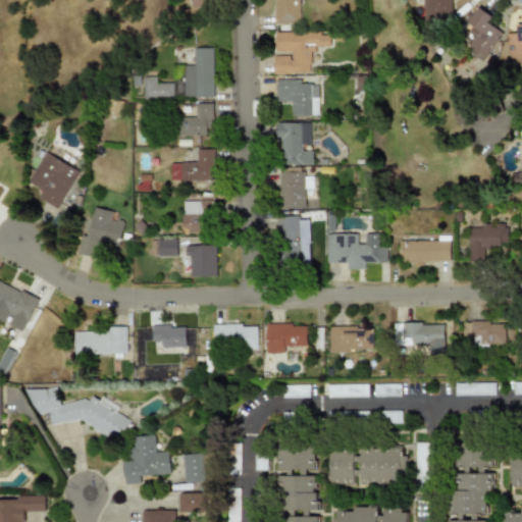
[(188,0),(190,8),(211,4),(210,0),(188,0)]
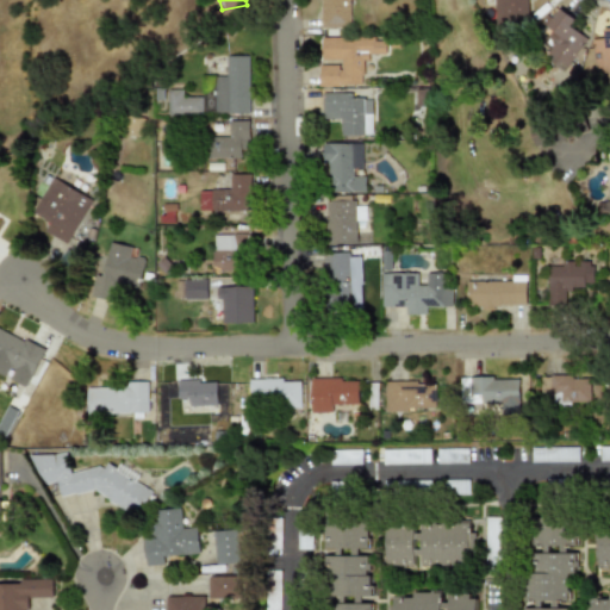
[(318,0),(318,27),(348,29),(348,0),(318,0)]
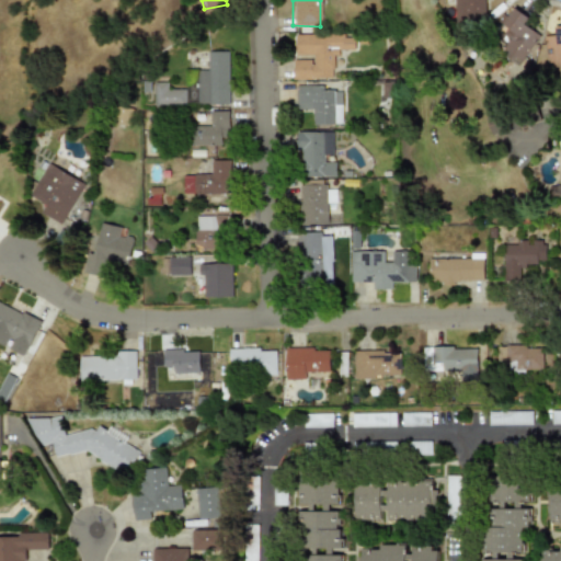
[(453,0),(454,22),(484,22),(483,0),(453,0)]
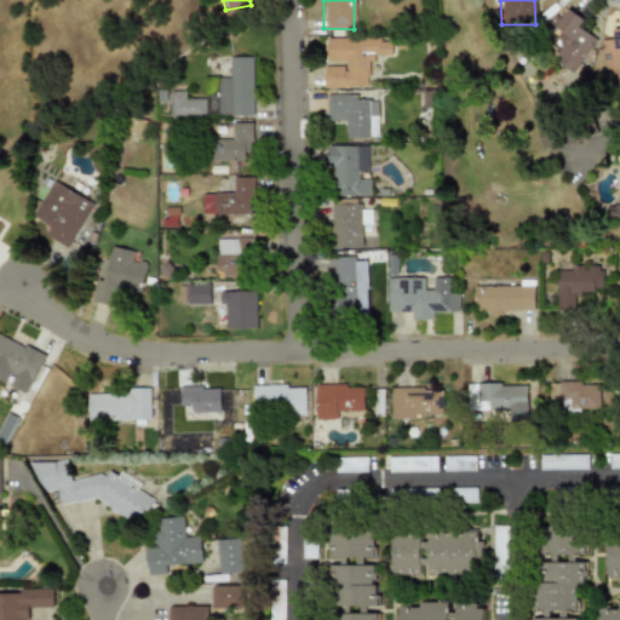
[(578,27),(583,19),(567,9),(555,28),(558,30),(549,45),(562,53),(556,63),(573,73),(595,38),(578,27)]
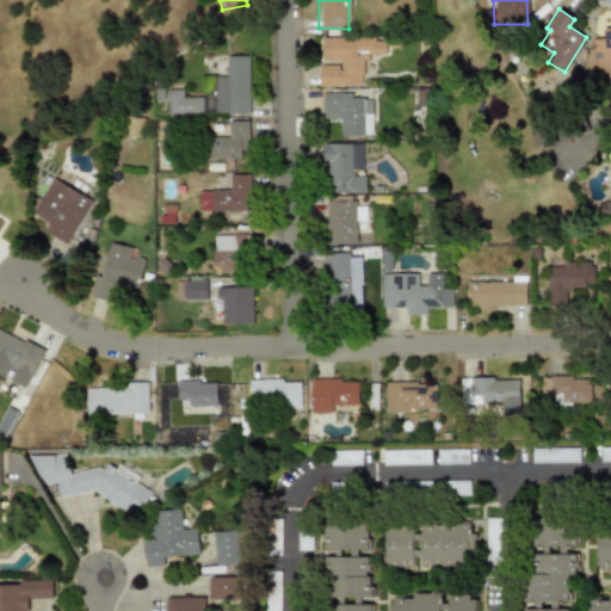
[(610,28),(603,29),(603,38),(592,39),(594,74),(610,74),(610,28)]
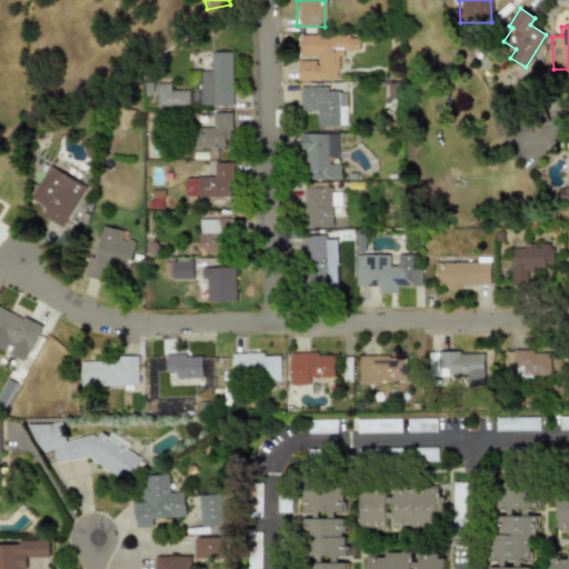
[(338,81),(338,51),(359,51),(359,35),(299,35),(299,55),(316,55),(316,60),(297,60),(297,80),(338,81)]
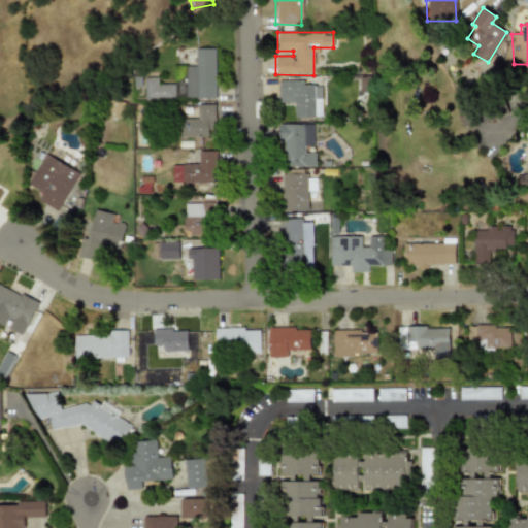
[(157,85),(157,77),(144,77),(144,99),(173,98),(173,84),(157,85)]
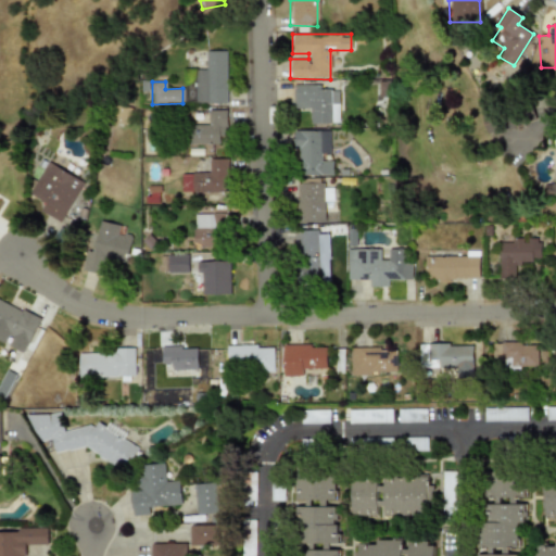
[(338,123),(338,90),(319,90),(319,85),(292,85),(292,109),(308,108),(310,124),(338,123)]
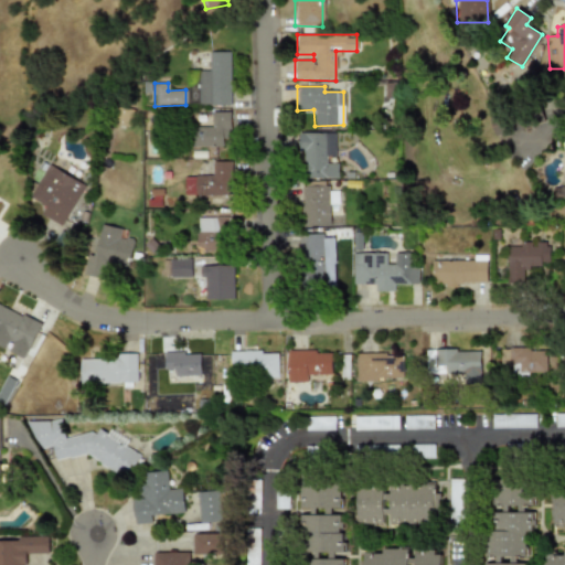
[(191,127),(191,147),(230,146),(228,112),(211,113),(212,127),(191,127)]
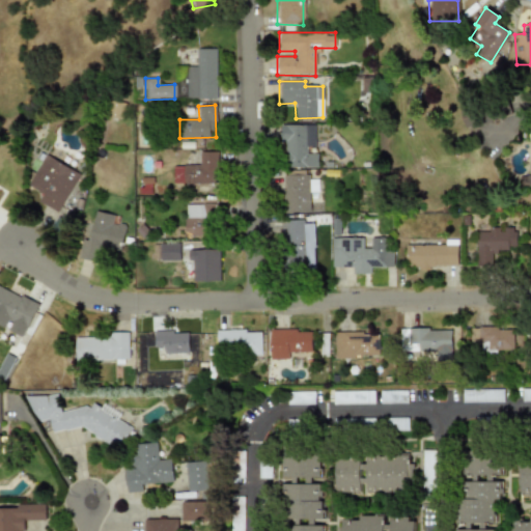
[(285,167),(317,167),(317,154),(306,154),(306,146),(314,146),(313,124),(280,124),(280,142),(285,142),(285,167)]
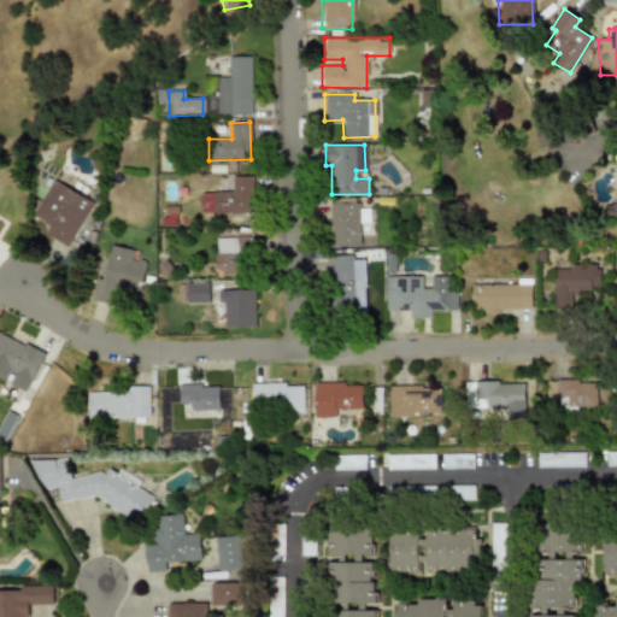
[(252,176),(231,176),(231,192),(200,193),(200,213),(253,212),(252,176)]
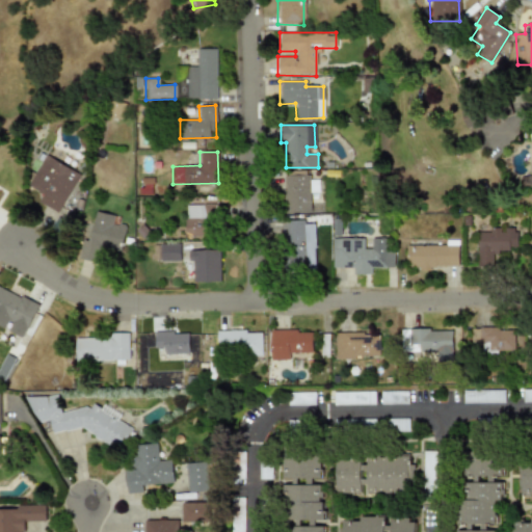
[(27,185),(42,193),(37,203),(57,213),(79,174),(44,155),(27,185)]
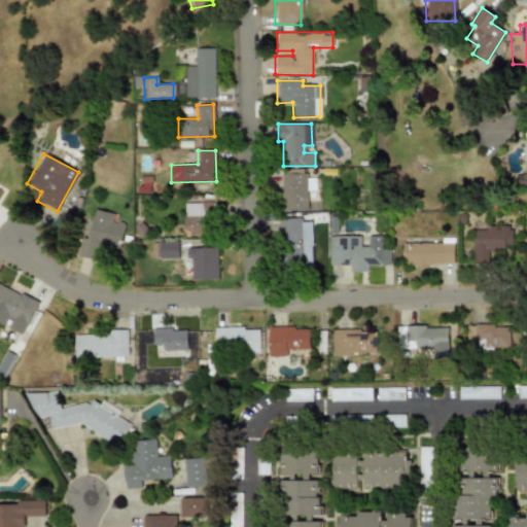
[(281,211),(307,210),(306,190),(315,190),(314,174),(279,175),(281,211)]
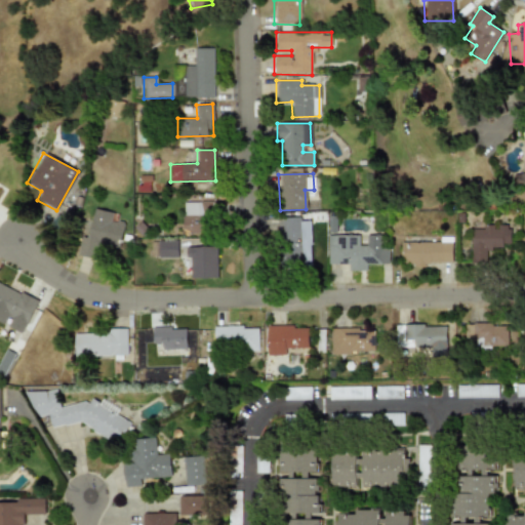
[(182,234),(210,234),(211,202),(183,202),(182,234)]
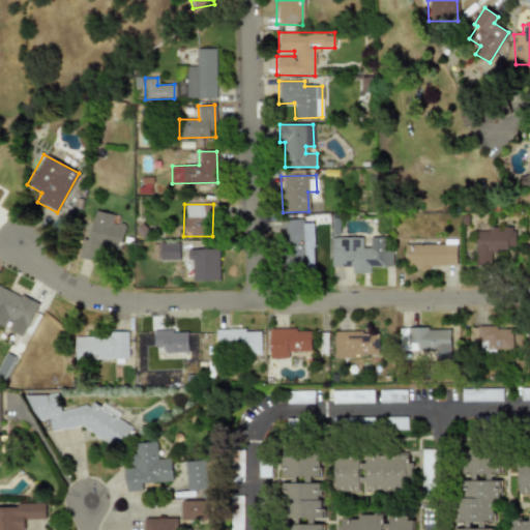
[(125,225),(112,222),(114,214),(94,210),(88,240),(82,239),(78,258),(96,261),(98,249),(119,254),(125,225)]
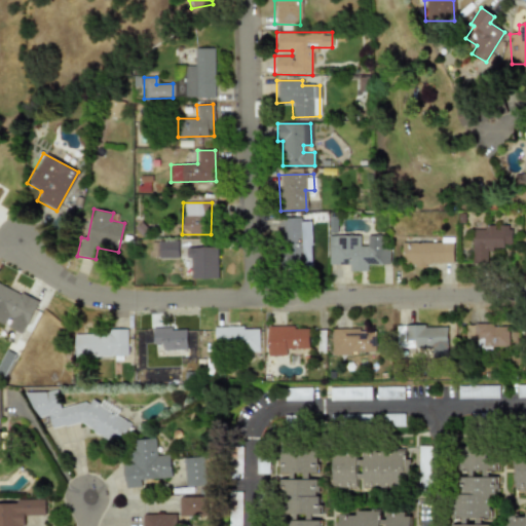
[(301,267),(301,266),(311,266),(310,221),(298,222),(298,218),(277,218),(278,267),(301,267)]
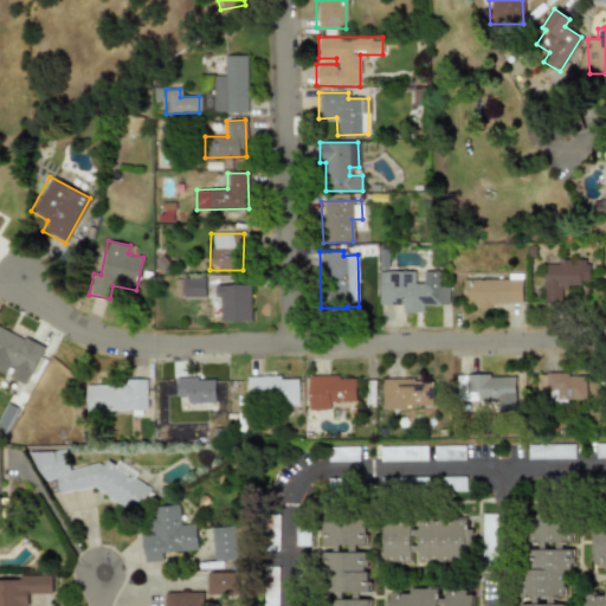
[(543,264),(543,303),(561,303),(560,288),(588,287),(587,259),(558,259),(558,264),(543,264)]
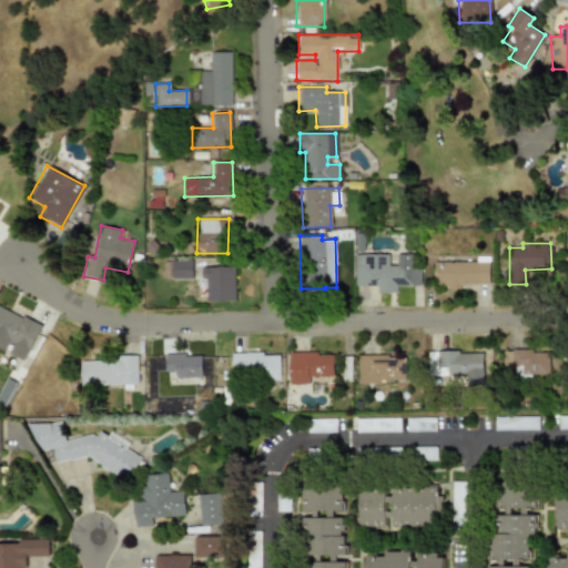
[(354,285),(376,285),(376,293),(396,293),(396,285),(419,285),(421,267),(412,267),(413,254),(396,254),(396,265),(388,265),(388,254),(354,254),(354,285)]
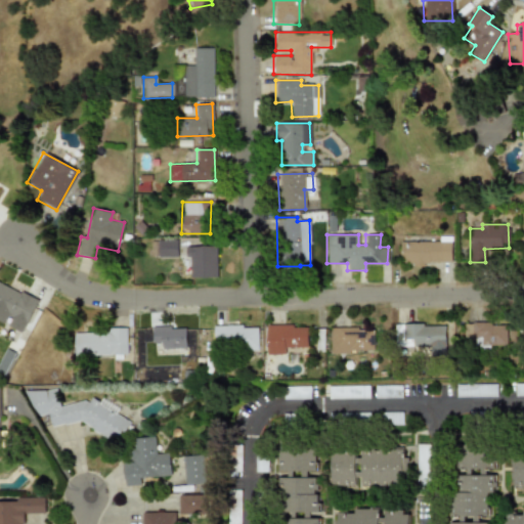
[(176,239),(150,241),(150,254),(176,253),(176,239)]
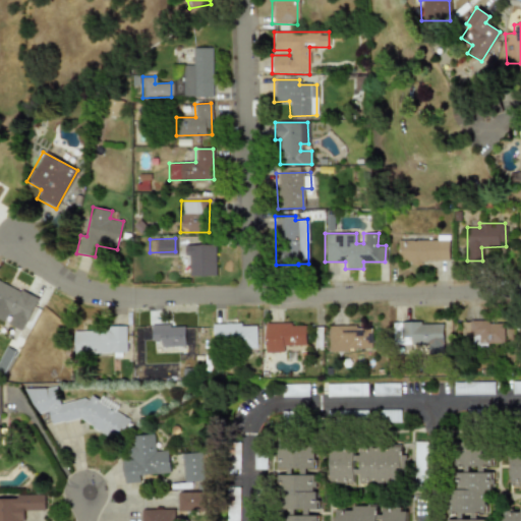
[(448,239),(397,241),(398,263),(448,262),(448,239)]
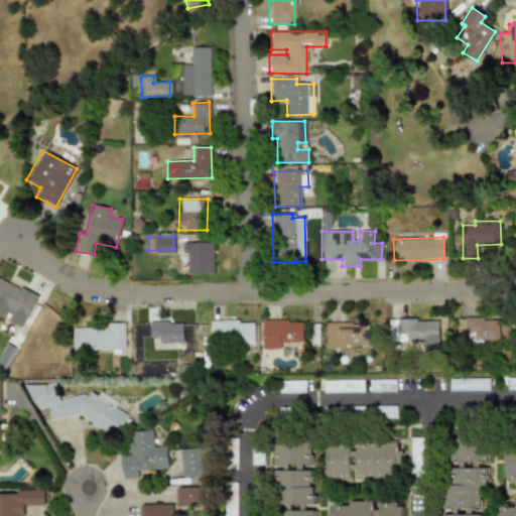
[(212,274),(212,242),(182,242),(182,253),(186,253),(186,274),(212,274)]
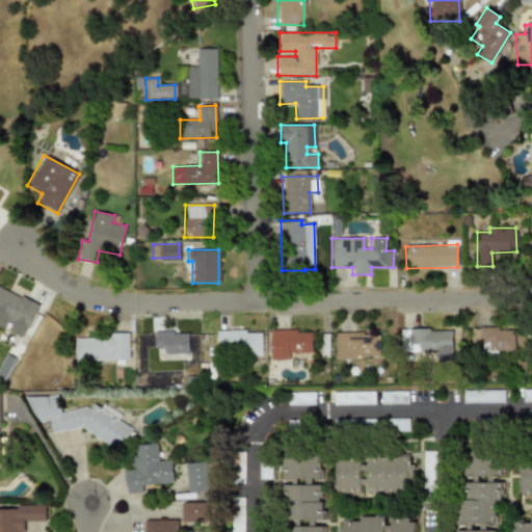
[(21,338),(37,306),(0,287),(0,326),(5,329),(21,338)]
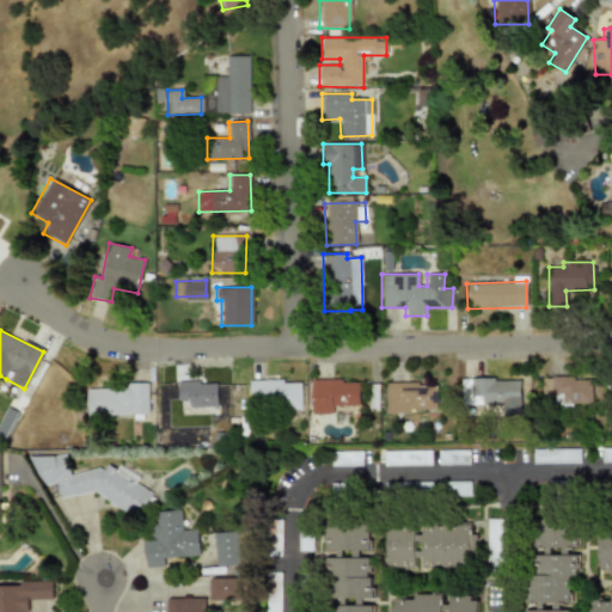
[(560,403),(592,403),(591,377),(542,378),(542,398),(560,398),(560,403)]
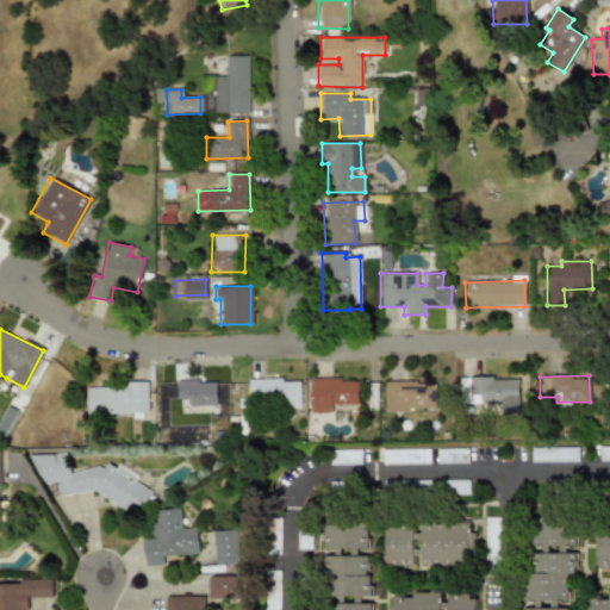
[(248,379),(249,405),(300,404),(299,378),(248,379)]
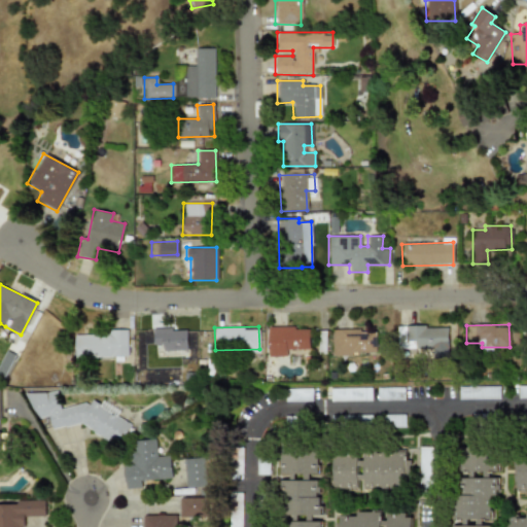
[(309,327),(268,327),(268,356),(286,356),(285,349),(309,349),(309,327)]
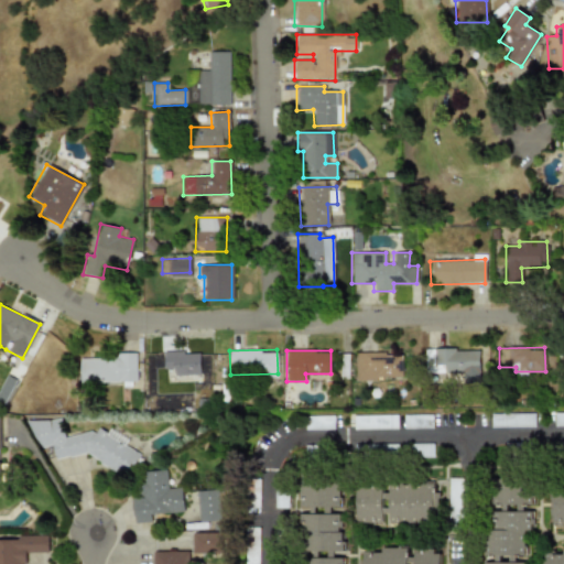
[(199,351),(163,353),(164,368),(173,368),(174,376),(199,375),(199,351)]
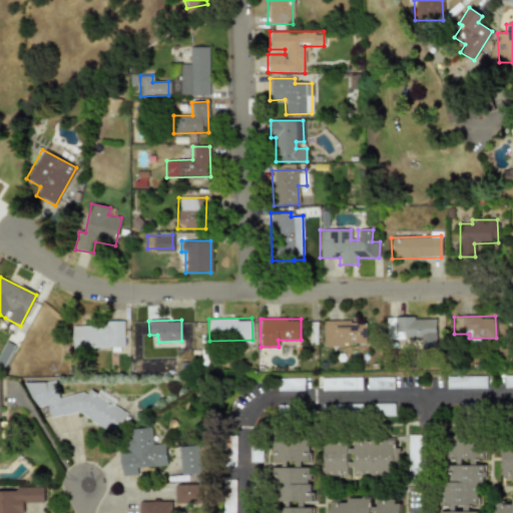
[(106,326),(71,327),(72,348),(124,347),(123,321),(106,321),(106,326)]
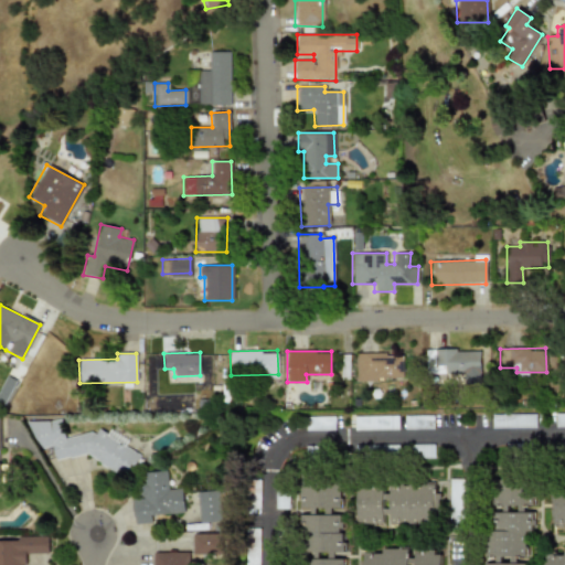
[(355,354),(355,381),(404,380),(403,353),(355,354)]
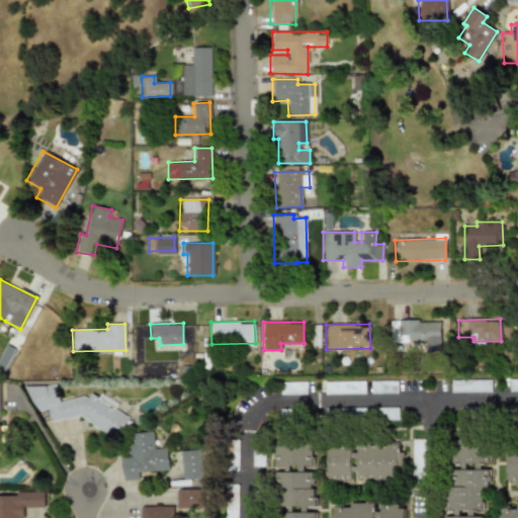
[(14,349),(5,345),(0,355),(0,372),(2,374),(14,349)]
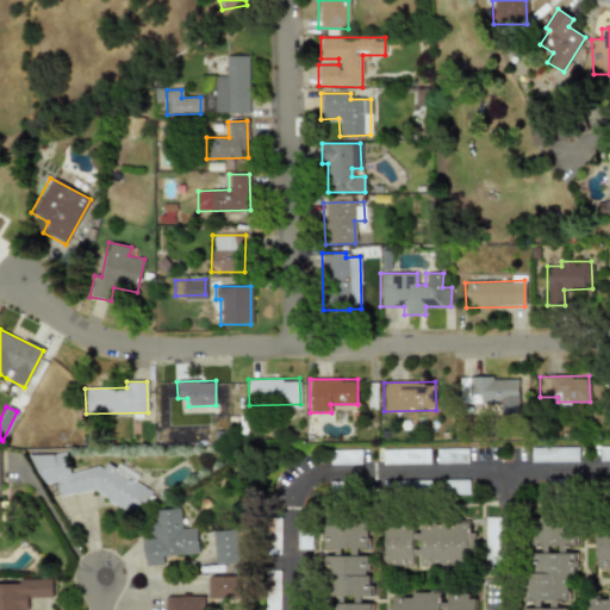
[(531,462),(579,462),(579,448),(531,448),(531,462)]
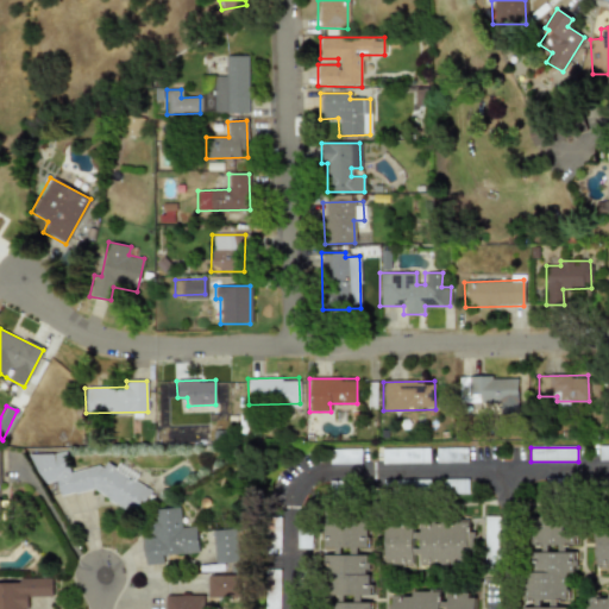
[(383,450),(383,464),(429,463),(429,449),(383,450)]
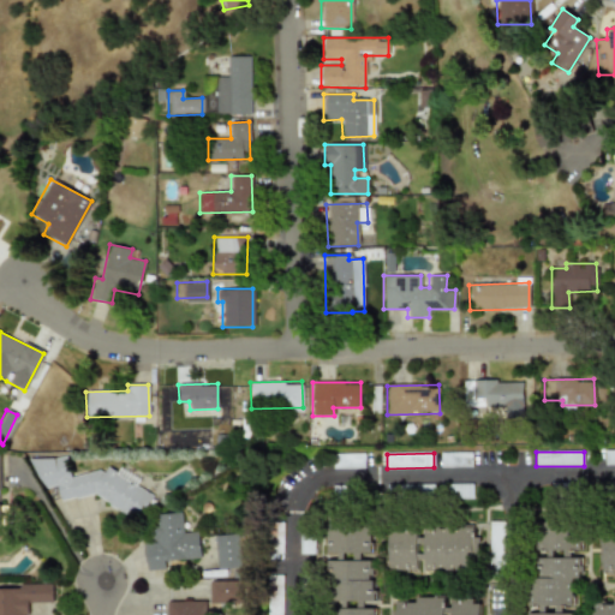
[(365,454),(334,454),(334,469),(365,469),(365,454)]
